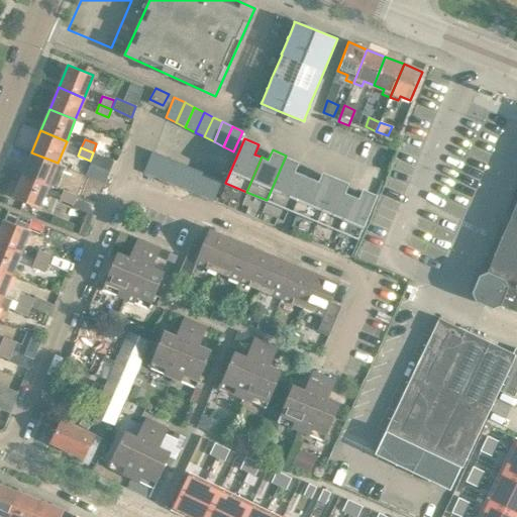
[(143,172),(153,176),(162,156),(151,151),(143,172)]
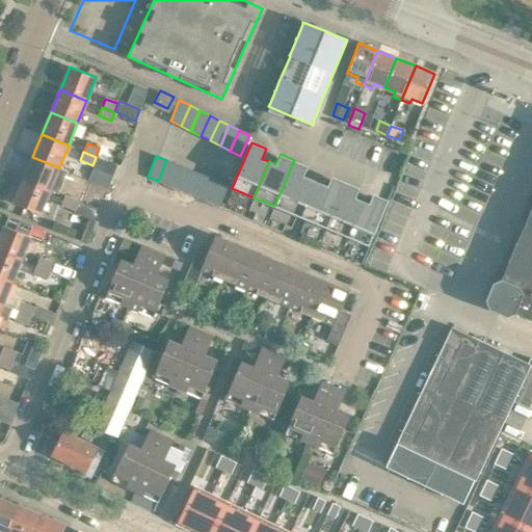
[(32,157),(23,180),(50,190),(58,193),(67,170),(59,167),(32,157)]
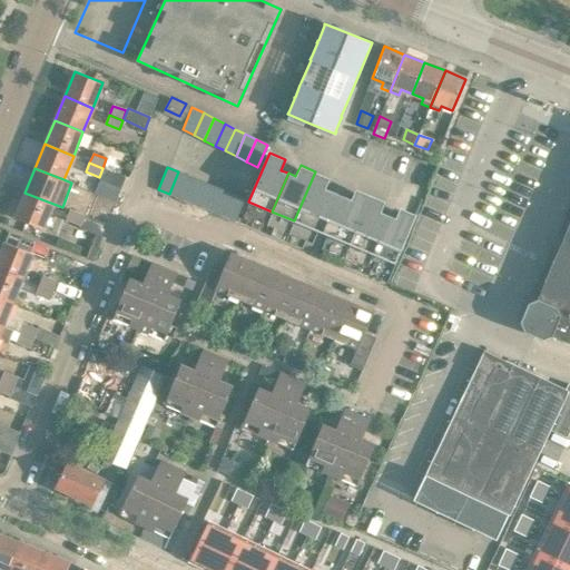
[(99,179),(120,188),(125,177),(104,168),(99,179)]
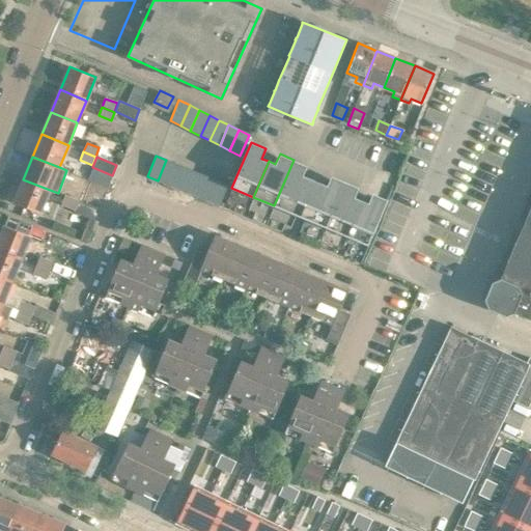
[(158,180),(168,185),(176,164),(166,160),(158,180)]
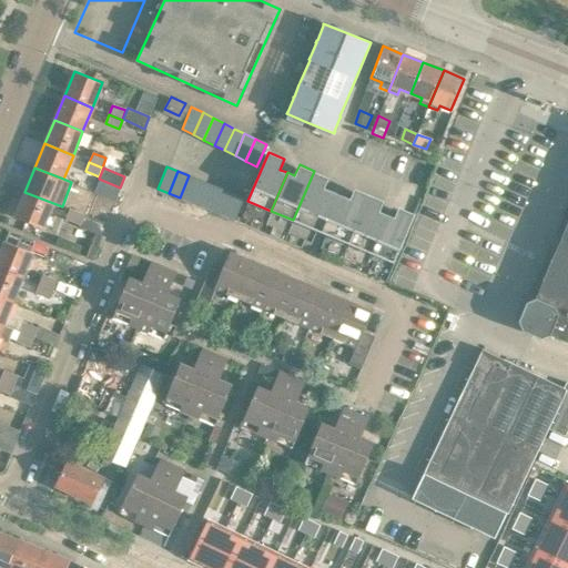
[(293,220),(321,232),(337,193),(324,188),(328,176),(314,171),(293,220)]
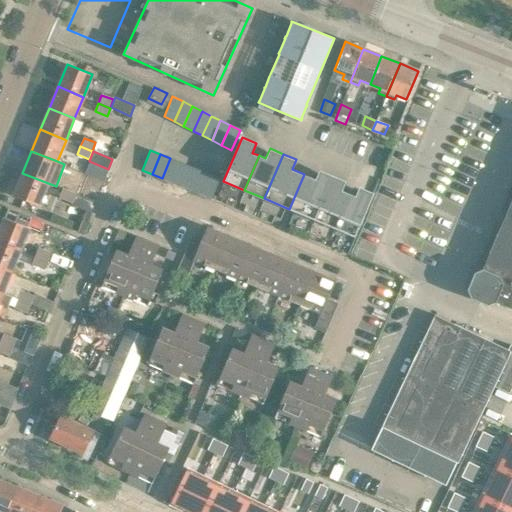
[(162,178),(171,182),(180,162),(170,158),(162,178)]
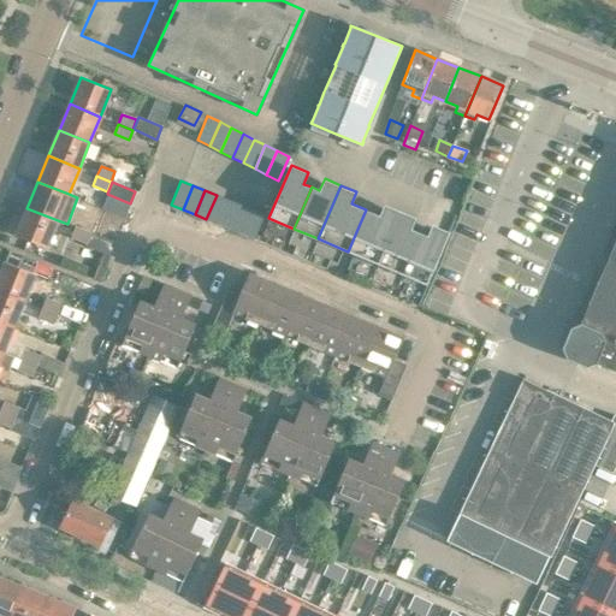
[(206,219),(218,225),(229,200),(217,195),(206,219)]
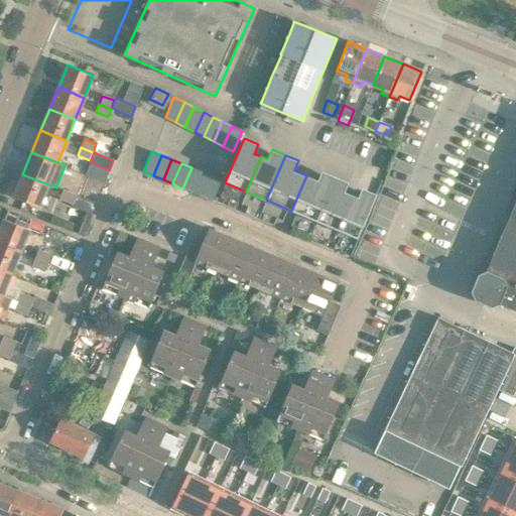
[(182,188),(192,192),(201,171),(191,167),(182,188)]
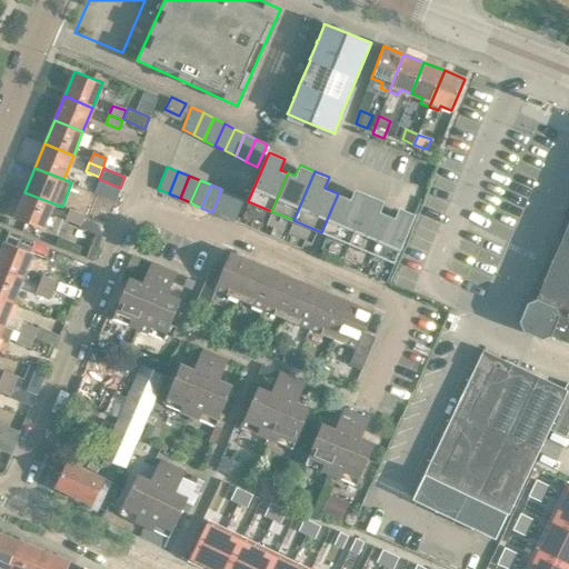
[(321,232),(349,243),(370,195),(355,188),(350,199),(338,193),(321,232)]
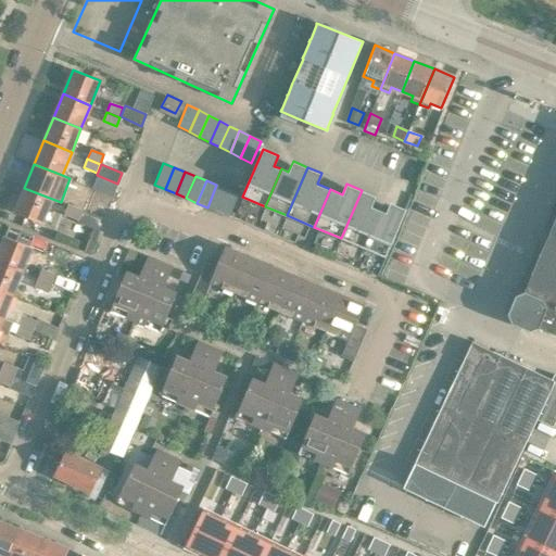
[(207,207),(218,212),(227,189),(216,185),(207,207)]
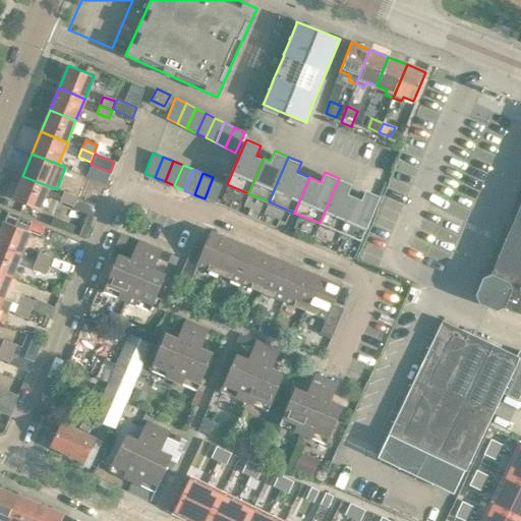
[(13,198),(40,209),(49,186),(22,176),(13,198)]
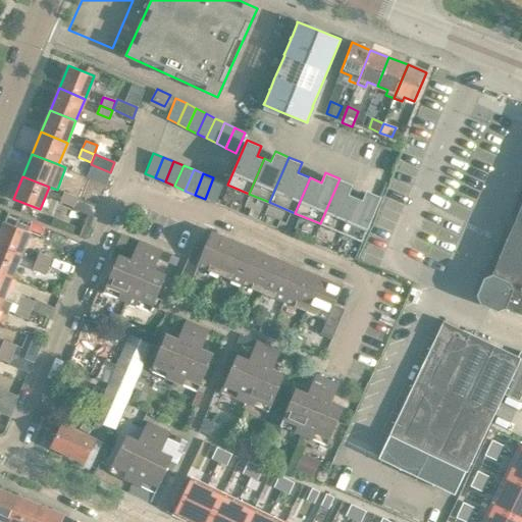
[(213,177),(205,199),(215,203),(223,183),(213,177)]
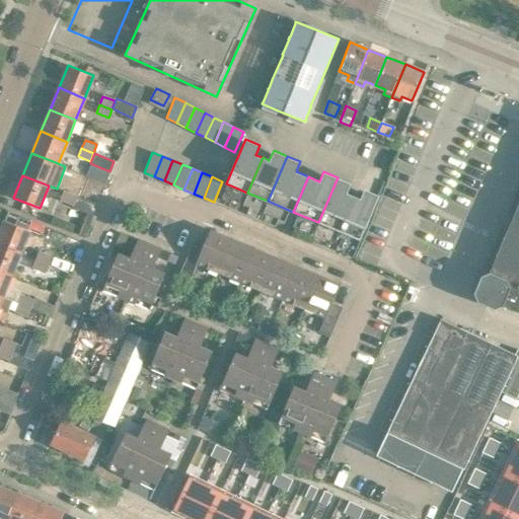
[(318,222),(339,231),(354,196),(347,193),(351,182),(338,177),(318,222)]
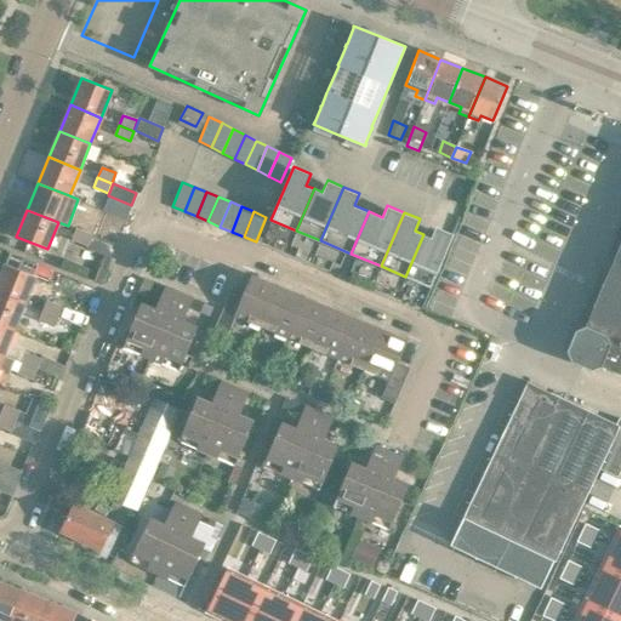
[(96,223),(87,220),(83,232),(91,235),(96,223)]
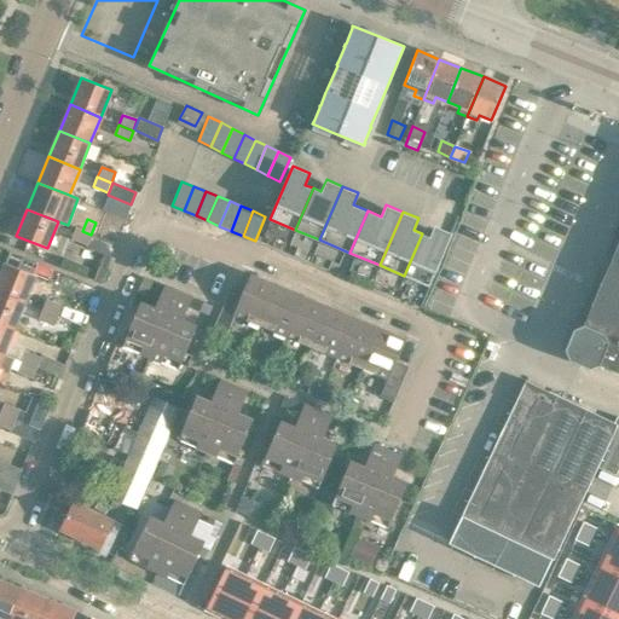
[(114,244),(120,232),(96,223),(91,235),(114,244)]
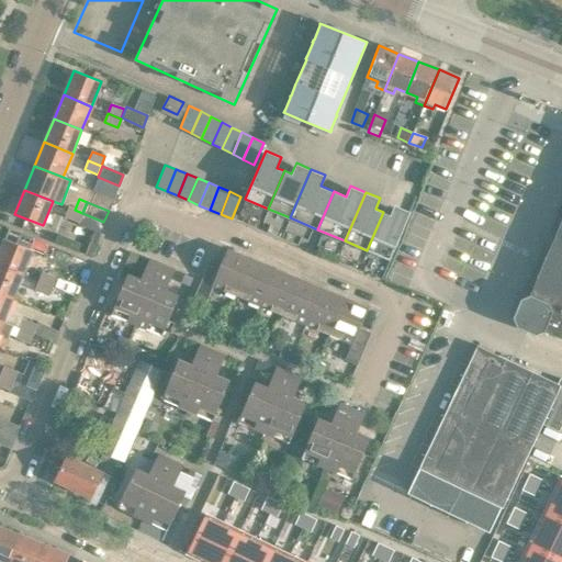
[(383,212),(367,250),(390,260),(411,211),(394,204),(390,215),(383,212)]
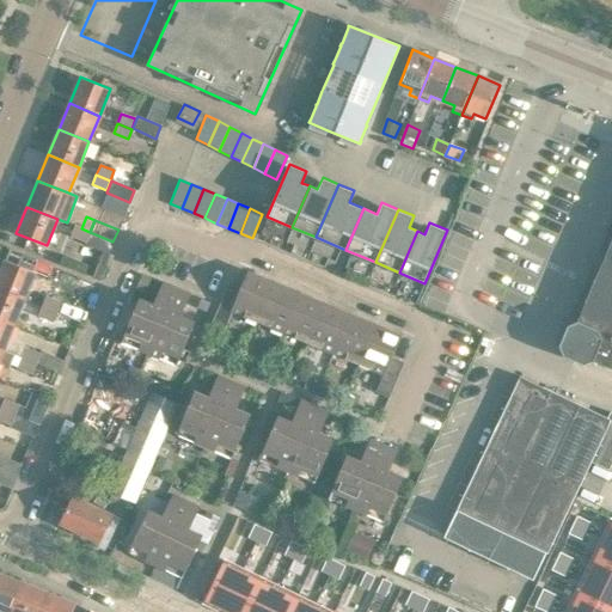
[(90,232),(75,226),(71,236),(85,242),(90,232)]
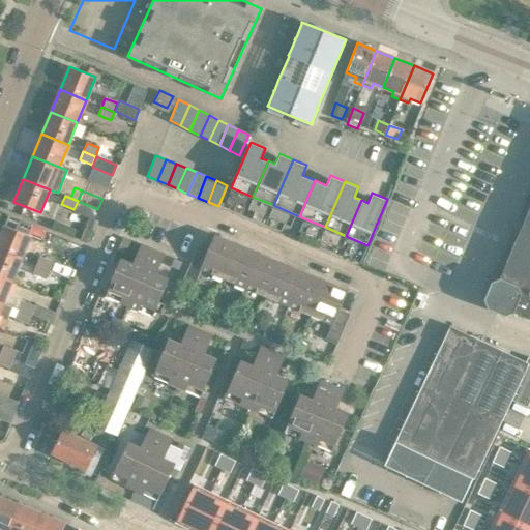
[(74,211),(93,219),(97,209),(78,201),(74,211)]
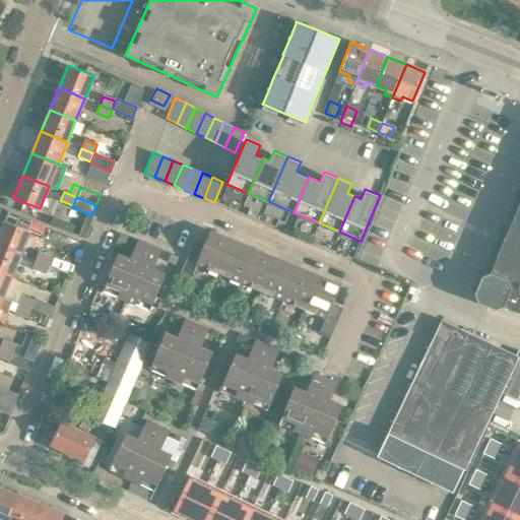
[(474,294),(477,302),(496,310),(504,306),(519,312),(519,201),(491,272),(481,276),(474,294)]
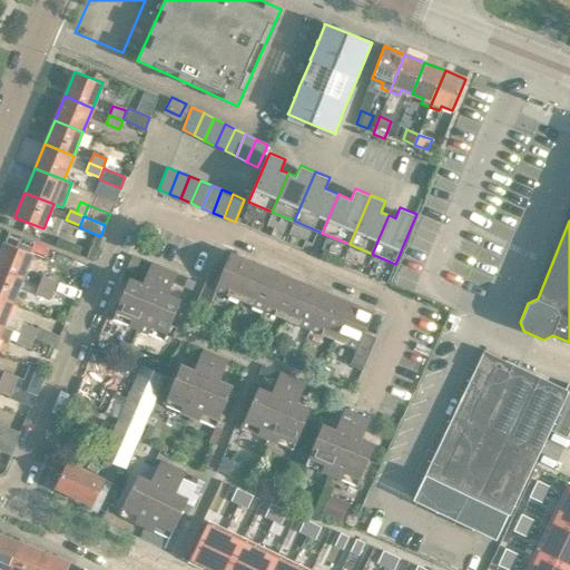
[(0,268),(22,278),(33,253),(5,242),(0,252),(0,268)]
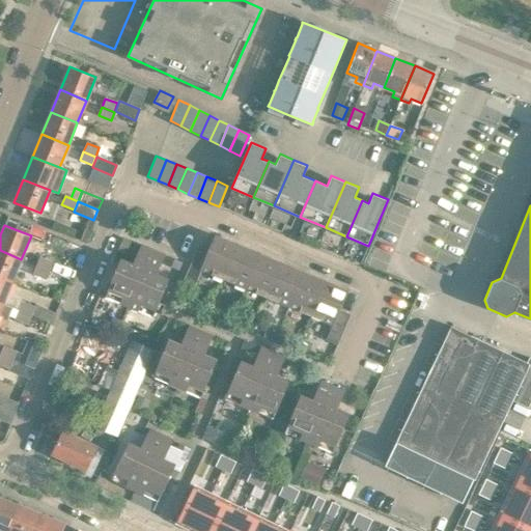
[(201,270),(222,279),(236,245),(215,235),(206,254),(196,250),(184,280),(195,285),(201,270)]
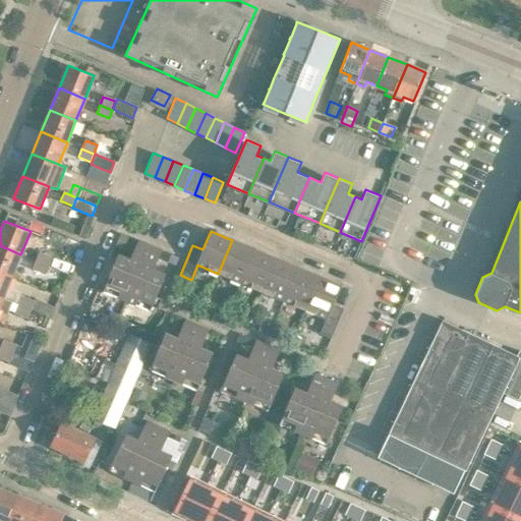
[(120,232),(115,245),(122,249),(128,236),(120,232)]
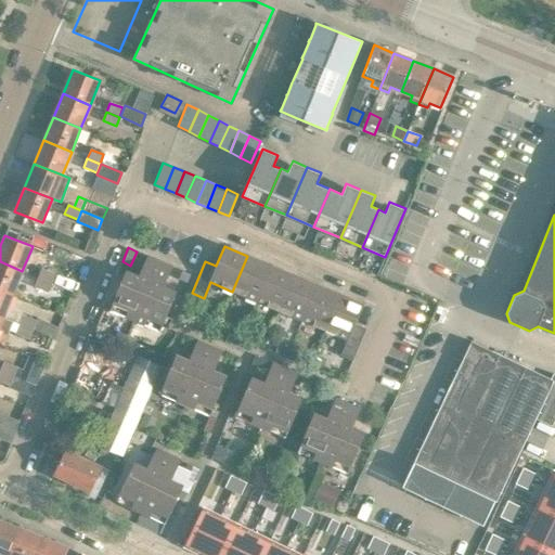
[(110,310),(159,332),(176,292),(163,286),(171,266),(147,256),(139,275),(126,270),(110,310)]
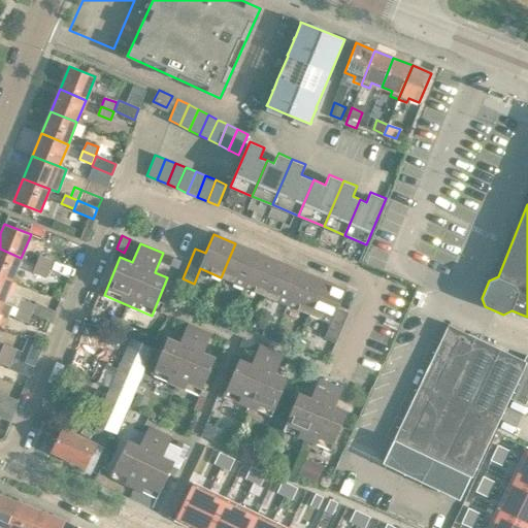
[(221,277),(242,287),(257,253),(235,243),(221,277)]
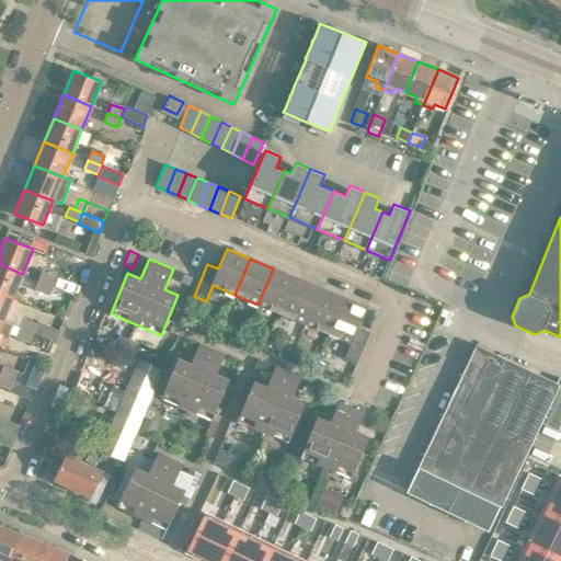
[(0,292),(13,297),(22,274),(0,264),(0,292)]
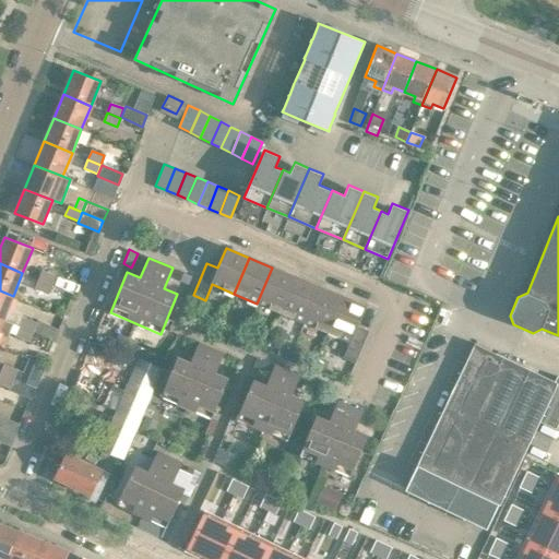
[(257,304),(281,313),(296,277),(272,268),(257,304)]
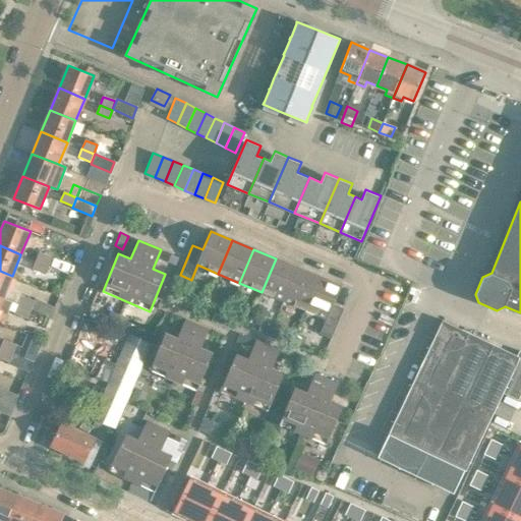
[(51,257),(40,252),(36,261),(48,266),(51,257)]
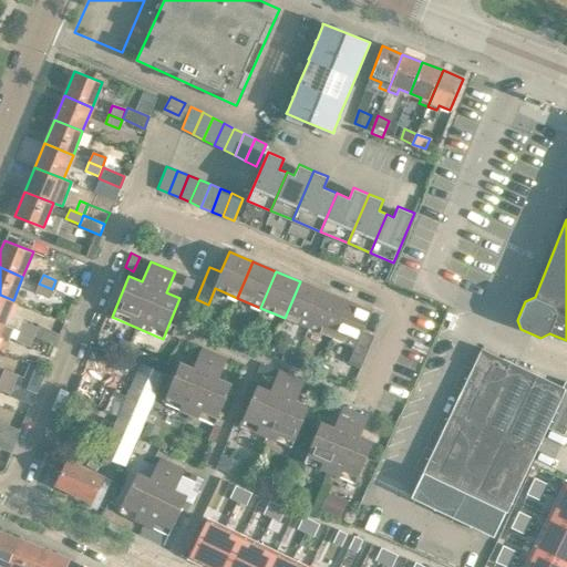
[(285,318),(308,328),(323,291),(300,281),(285,318)]
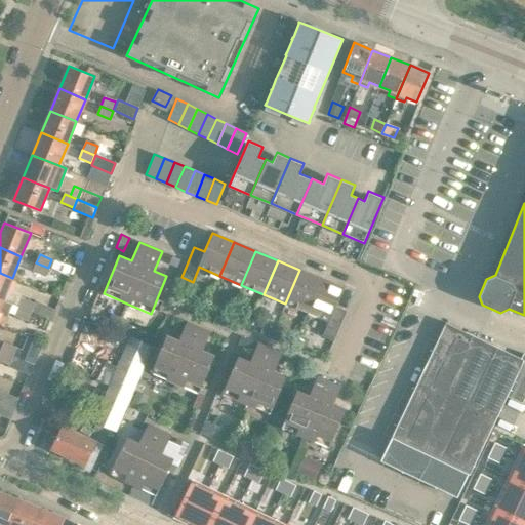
[(33,271),(45,276),(48,268),(36,263),(33,271)]
